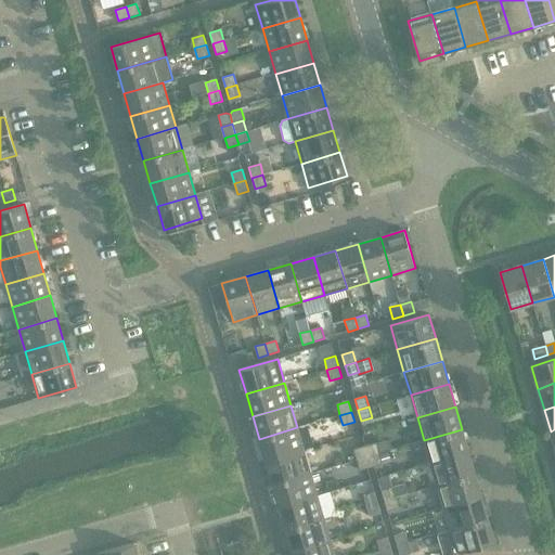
[(297,427),(259,439),(266,462),(304,450),(297,427)]
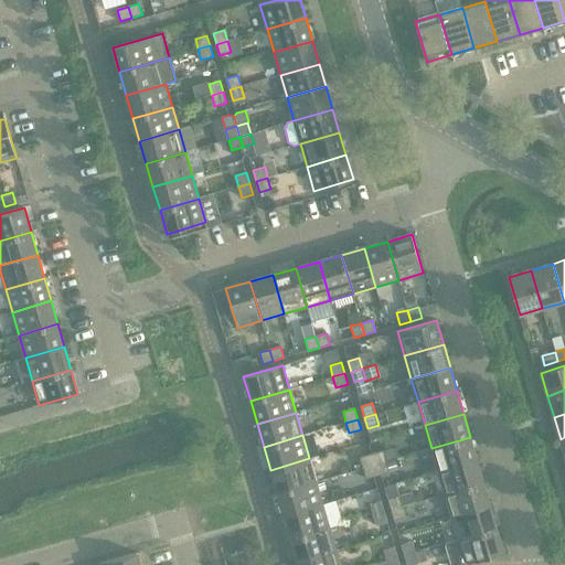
[(470,437),(432,448),(438,471),(477,460),(470,437)]
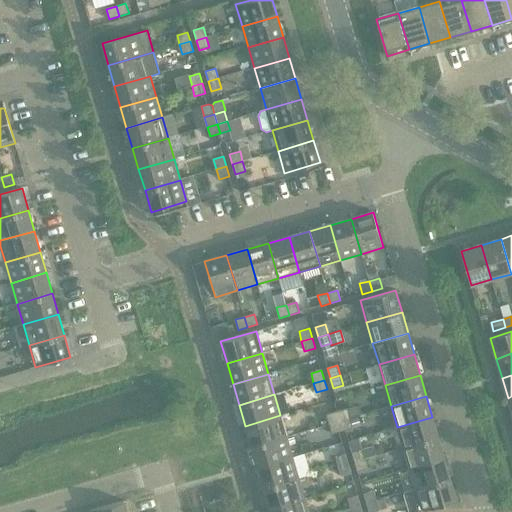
[(347,409),(336,412),(339,421),(349,418),(347,409)]
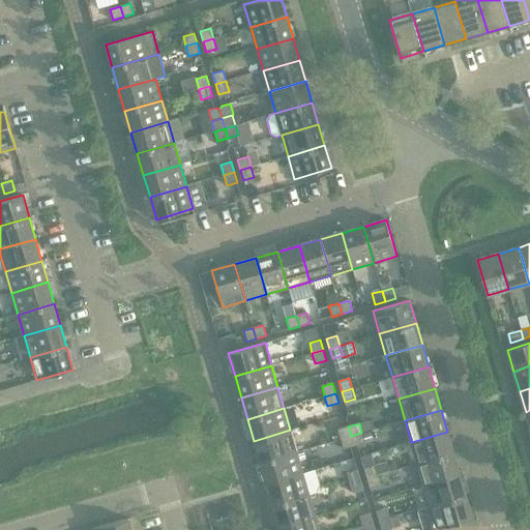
[(337,429),(341,439),(351,436),(348,427),(337,429)]
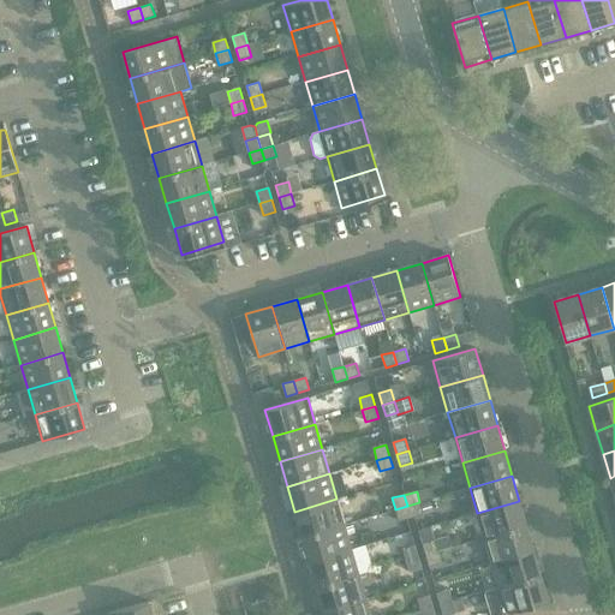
[(336,499),(294,512),(302,537),(344,525),(336,499)]
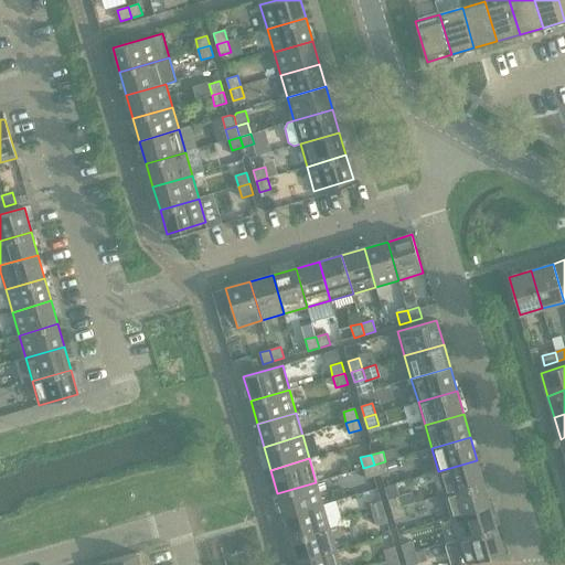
[(396,460),(386,464),(388,472),(398,470),(396,460)]
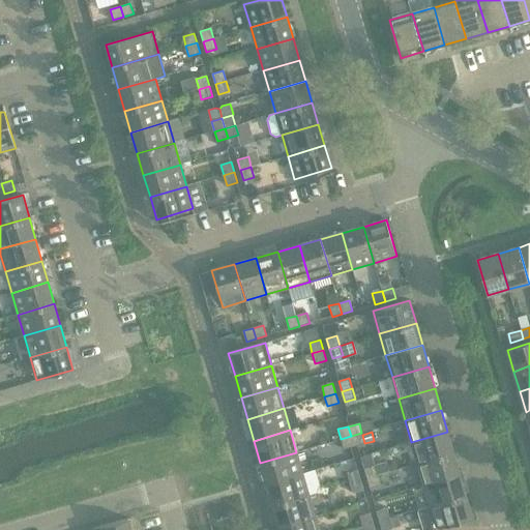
[(447,432),(411,442),(417,464),(453,453),(447,432)]
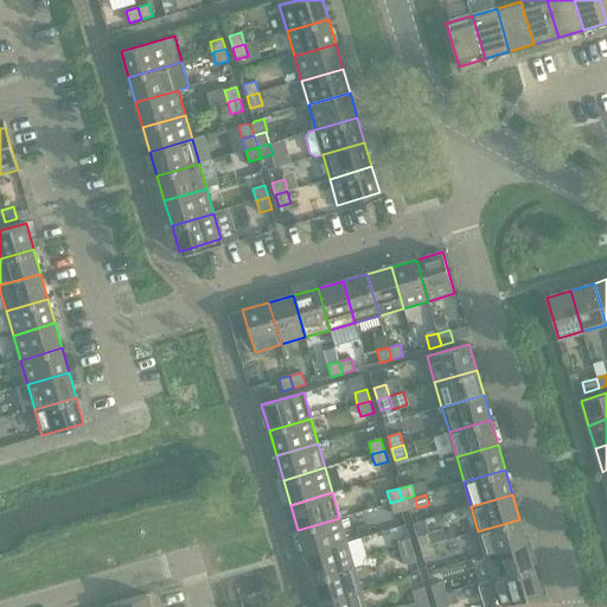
[(414,496),(402,499),(406,511),(417,508),(415,498),(414,496)]
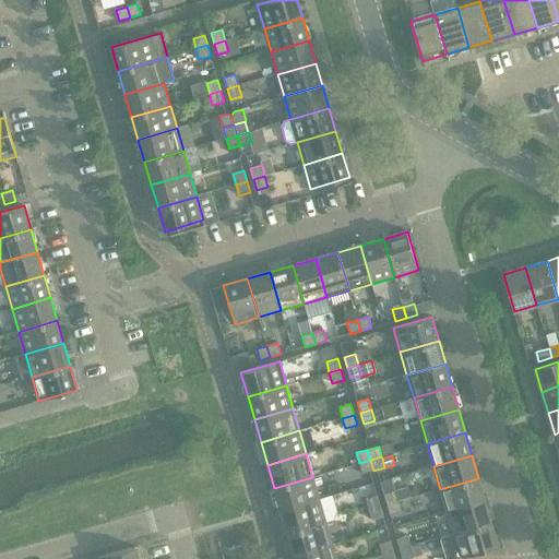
[(370,460),(359,463),(363,474),(373,471),(370,460)]
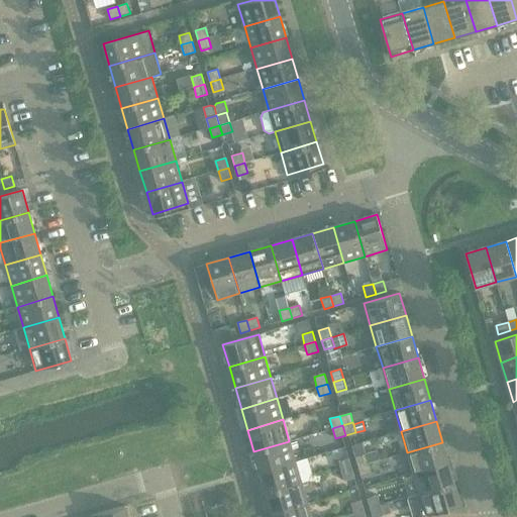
[(289,441),(253,451),(260,473),(295,461),(289,441)]
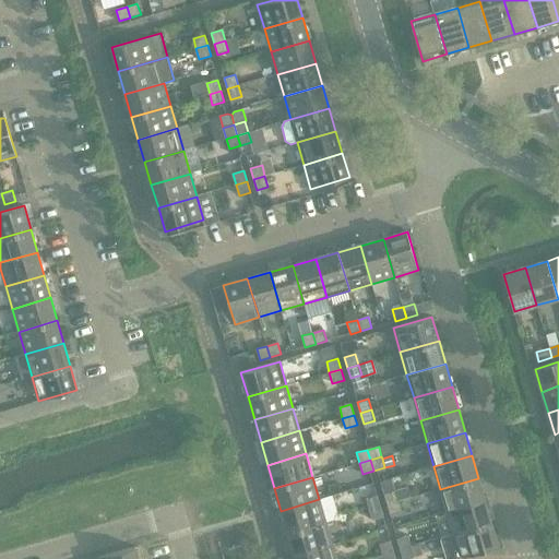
[(478,478),(440,489),(447,511),(485,500),(478,478)]
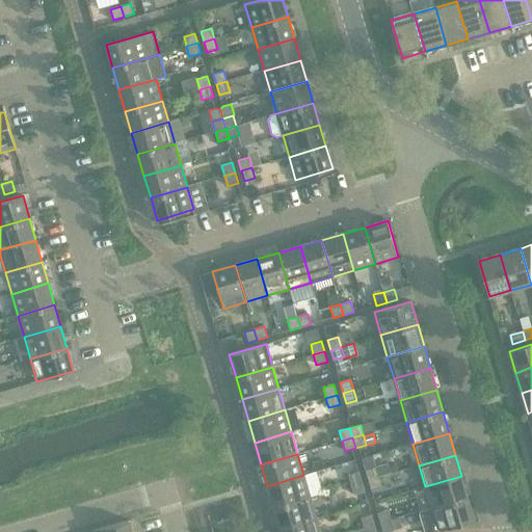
[(389,463),(376,467),(379,477),(391,473),(389,463)]
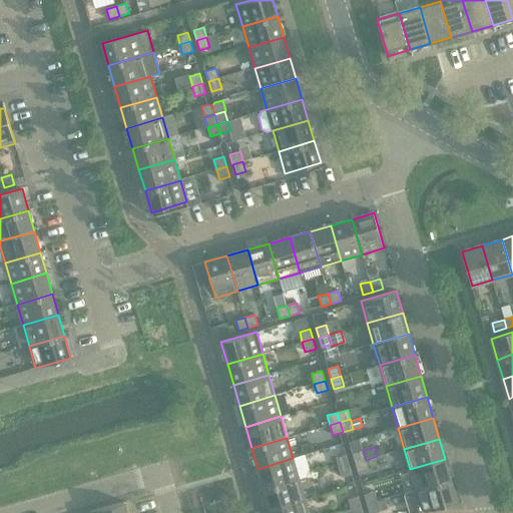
[(352,453),(355,463),(366,460),(363,450),(352,453)]
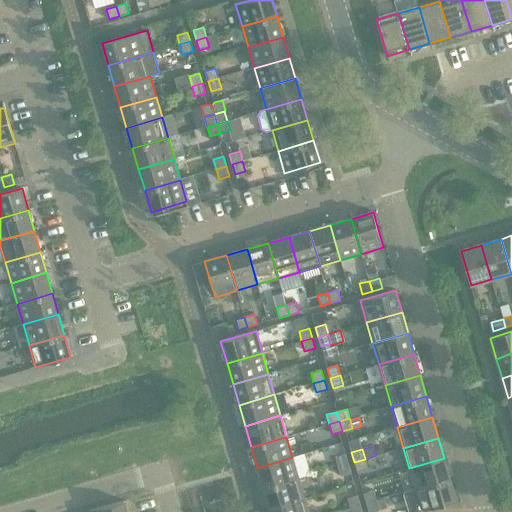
[(335,457),(338,467),(348,464),(346,454),(335,457)]
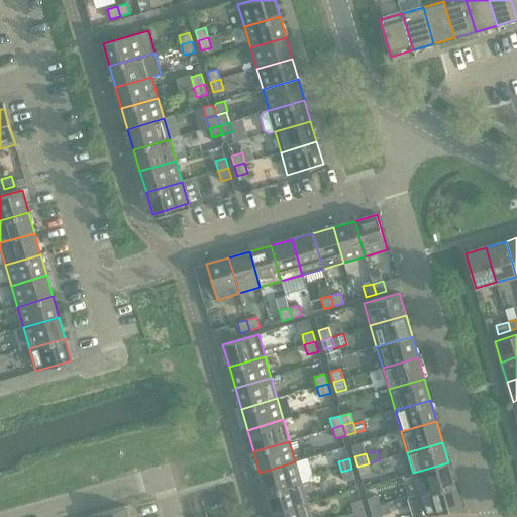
[(295,461),(260,473),(266,493),(301,483),(295,461)]
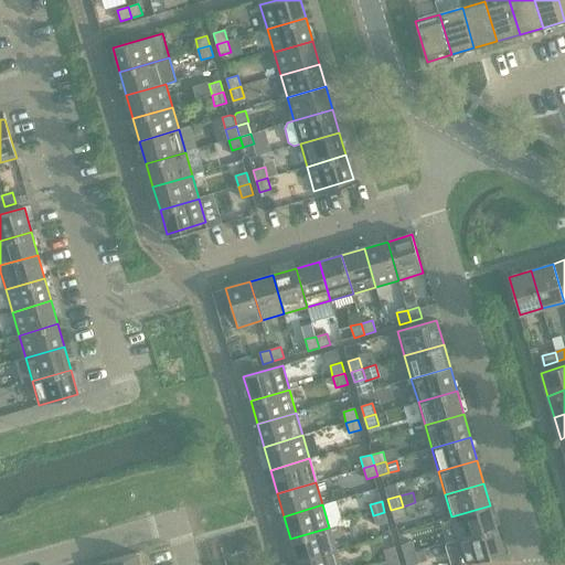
[(490,505),(451,516),(458,540),(497,529),(490,505)]
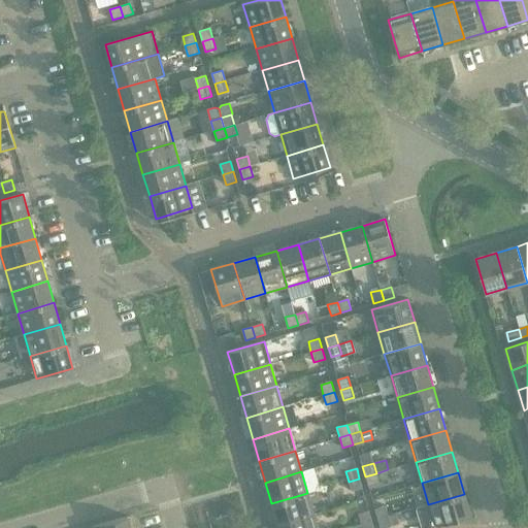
[(376,473),(365,476),(368,487),(380,484),(376,473)]
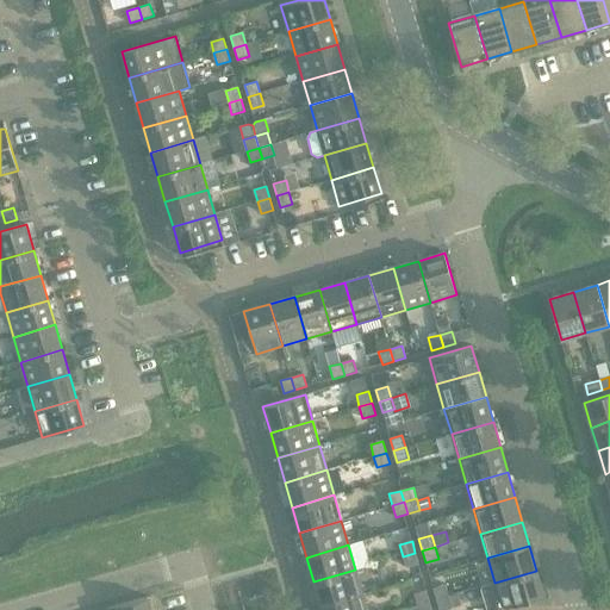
[(415,553),(403,556),(406,568),(418,564),(415,553)]
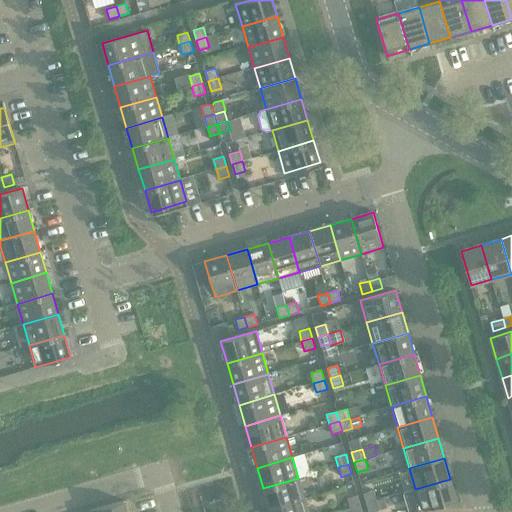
[(298,478),(263,488),(269,509),(304,499),(298,478)]
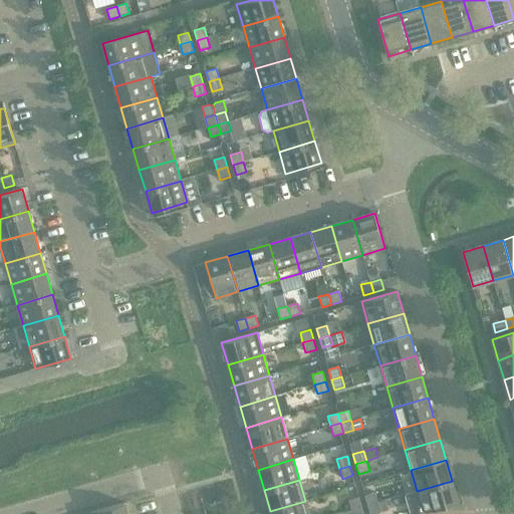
[(452,481),(417,491),(406,495),(411,513),(424,513),(425,513),(459,503),(452,481)]
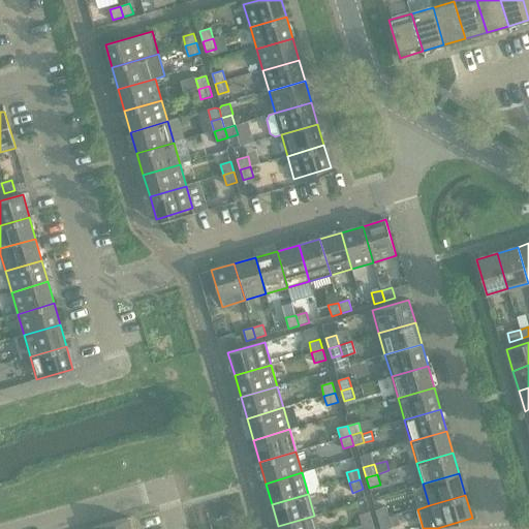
[(375,510),(378,520),(390,517),(386,507),(375,510)]
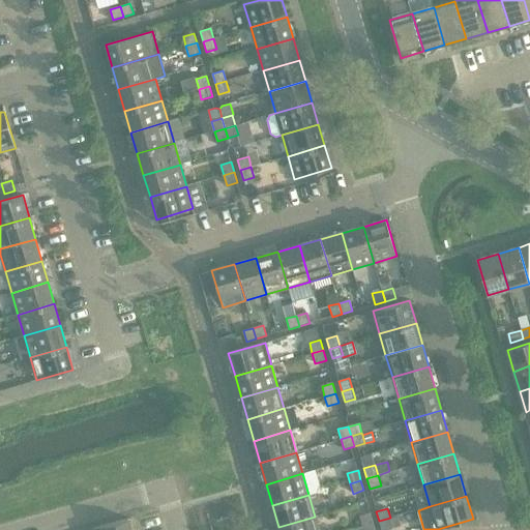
[(359,516),(362,526),(373,523),(371,512),(359,516)]
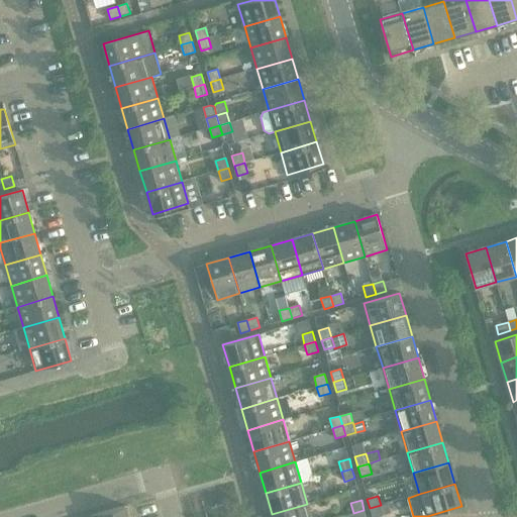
[(311,516),(307,504),(272,514),(272,516),(311,516)]
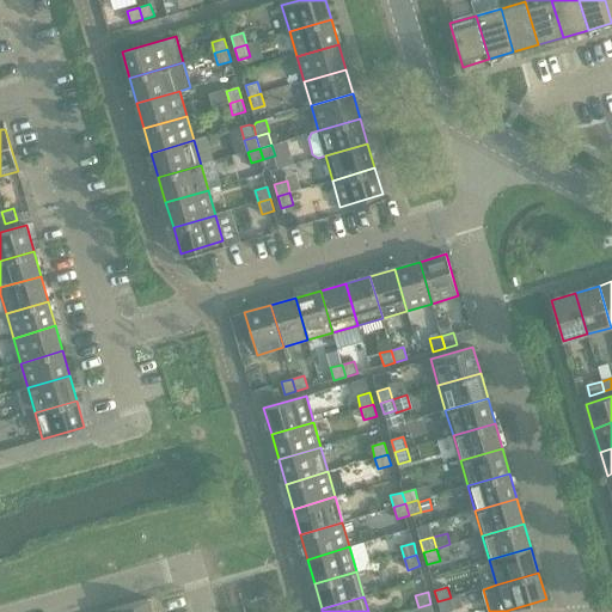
[(451,598),(438,601),(440,611),(446,611),(454,610),(451,598)]
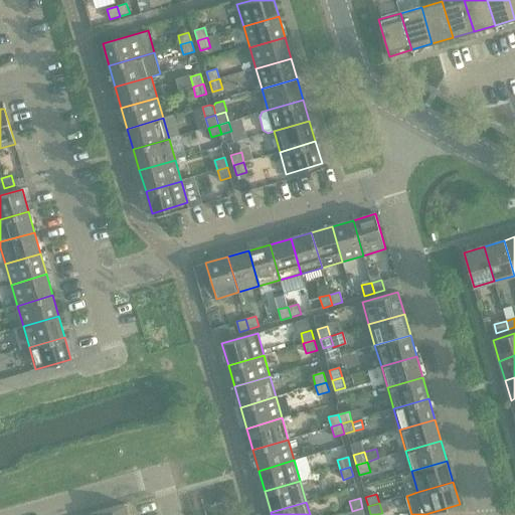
[(90,514),(89,514),(128,514),(125,504),(90,514)]
